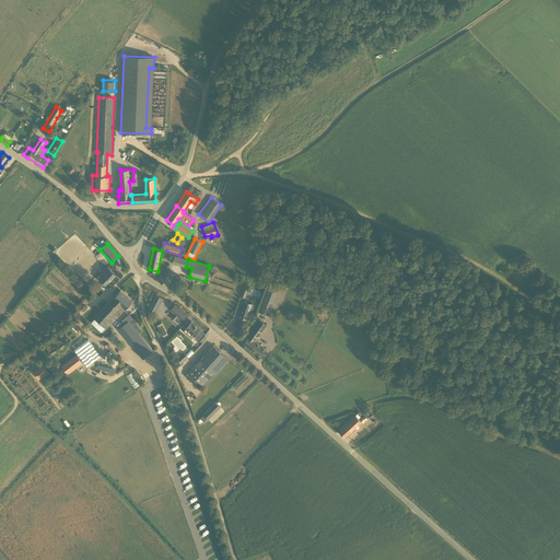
[(107,266),(102,271),(101,273),(103,276),(100,279),(105,286),(116,275),(107,266)]
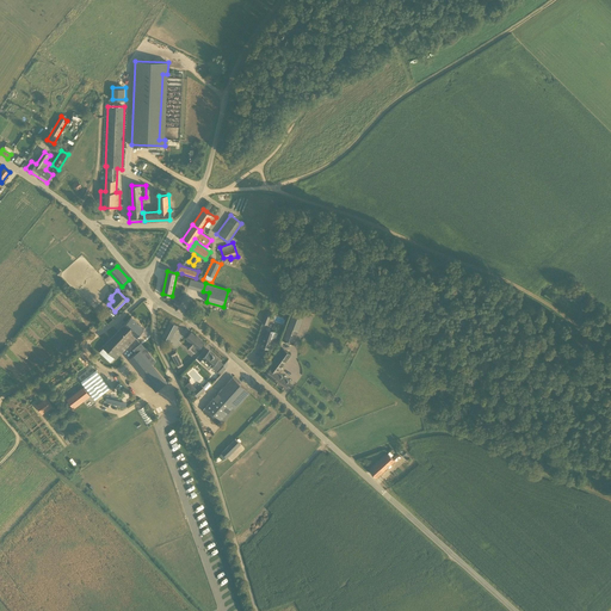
[(136,337),(144,329),(131,318),(124,325),(103,347),(116,358),(134,340),(130,337),(133,333),(136,337)]
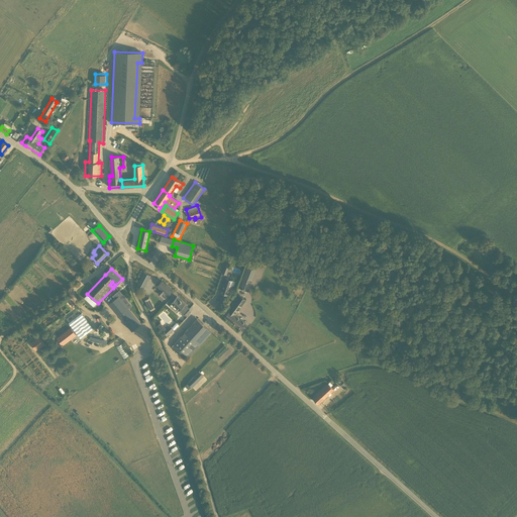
[(150,276),(144,272),(136,287),(143,290),(150,276)]
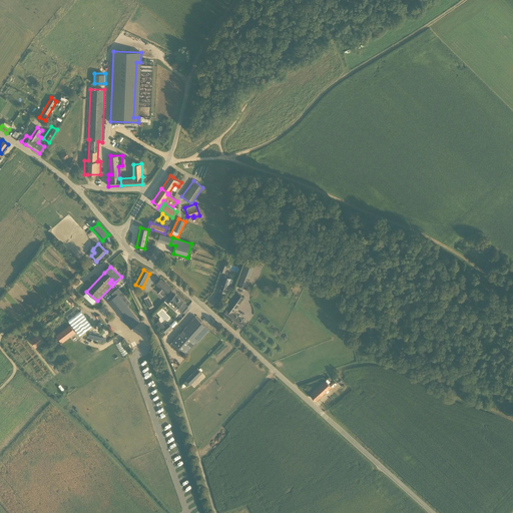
[(241,275),(237,286),(246,290),(250,278),(241,275)]
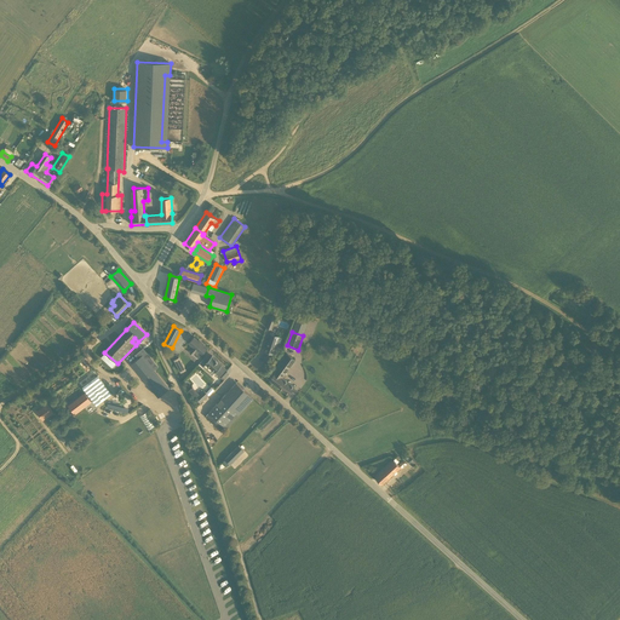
[(276,346),(280,348),(283,338),(270,333),(264,351),(274,354),(276,346)]
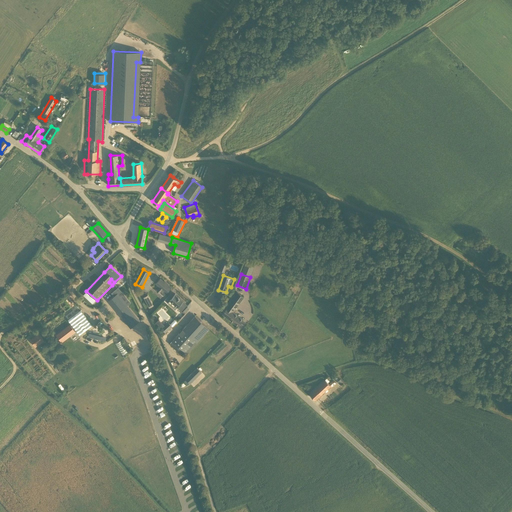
[(159,292),(163,296),(171,287),(166,282),(166,283),(160,278),(156,283),(160,287),(157,291),(159,293),(159,292)]
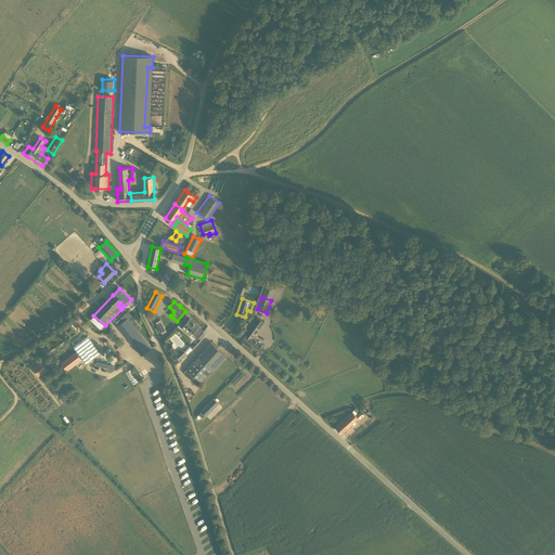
[(265,322),(257,317),(245,332),(246,333),(241,340),(258,353),(263,346),(253,338),(265,322)]
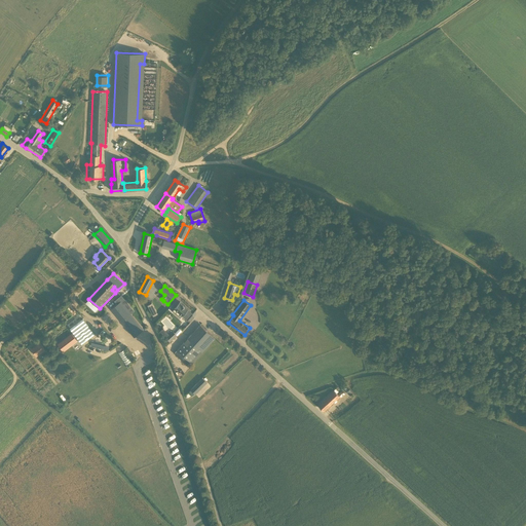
[(111,309),(121,321),(130,313),(120,301),(111,309)]
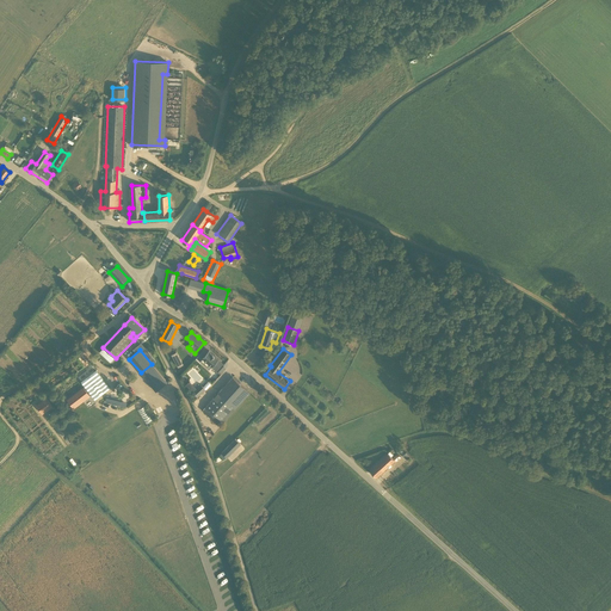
[(177,351),(171,353),(178,366),(183,363),(177,351)]
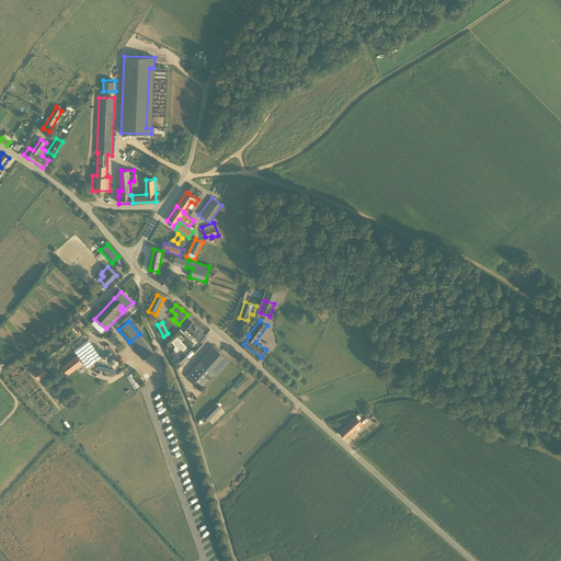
[(192,322),(185,329),(186,329),(183,332),(192,340),(194,336),(194,338),(195,336),(199,342),(206,335),(201,330),(192,322)]
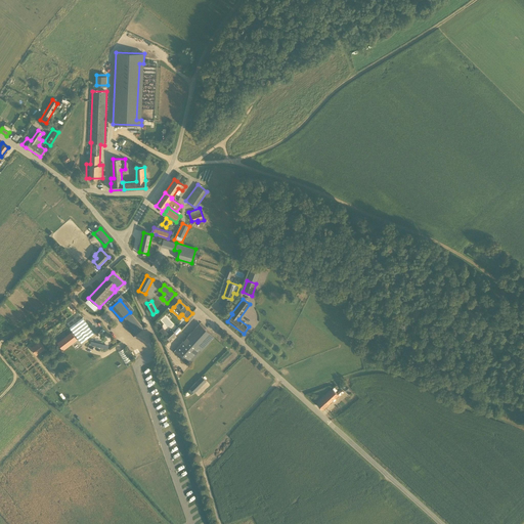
[(70,326),(74,332),(79,338),(82,343),(95,333),(91,329),(83,316),(70,326)]
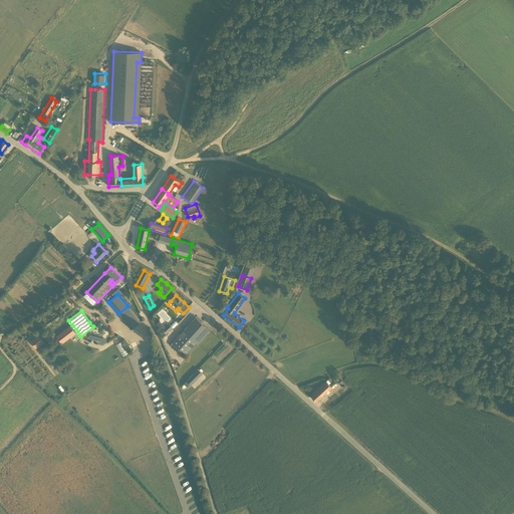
[(196,317),(184,330),(171,344),(184,355),(186,353),(188,355),(210,330),(196,317)]
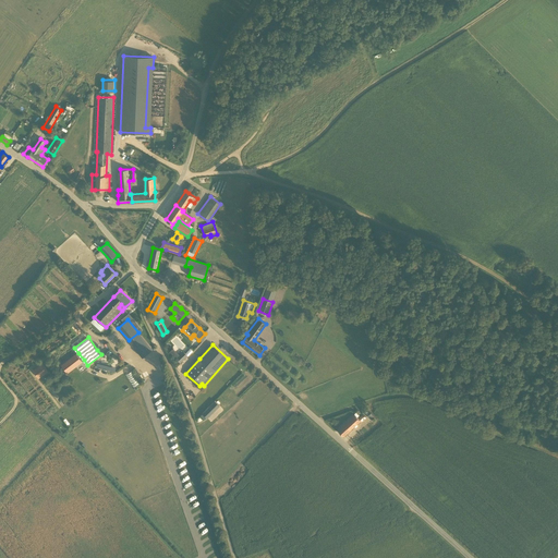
[(183,351),(176,359),(180,363),(187,355),(183,351)]
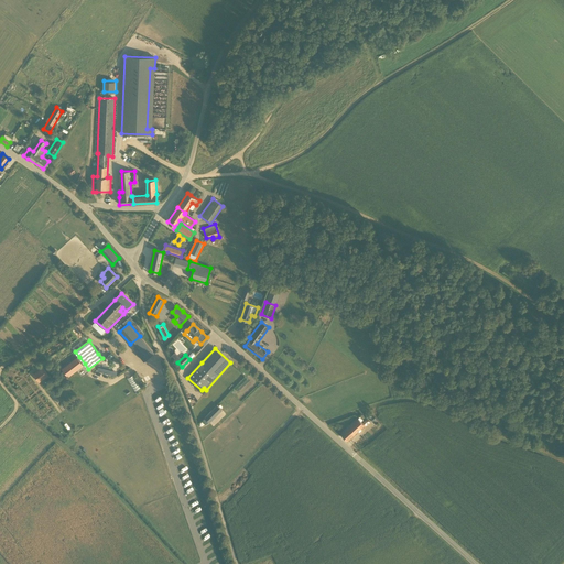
[(78,357),(64,368),(69,375),(84,365),(78,357)]
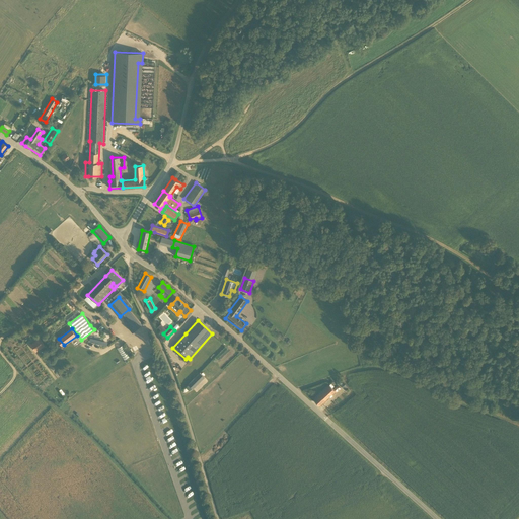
[(91,337),(90,342),(106,346),(107,342),(91,337)]
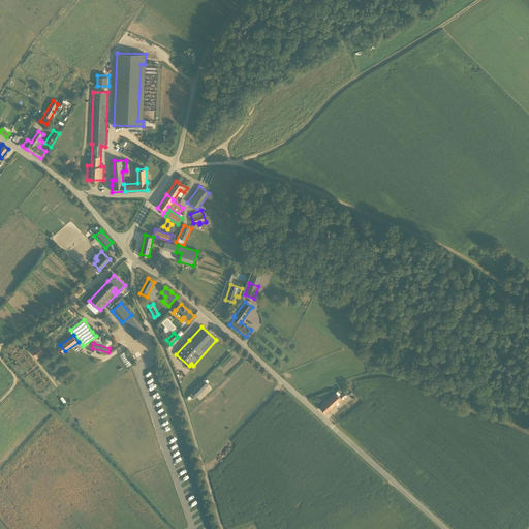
[(45,352),(40,344),(31,350),(36,359),(45,352)]
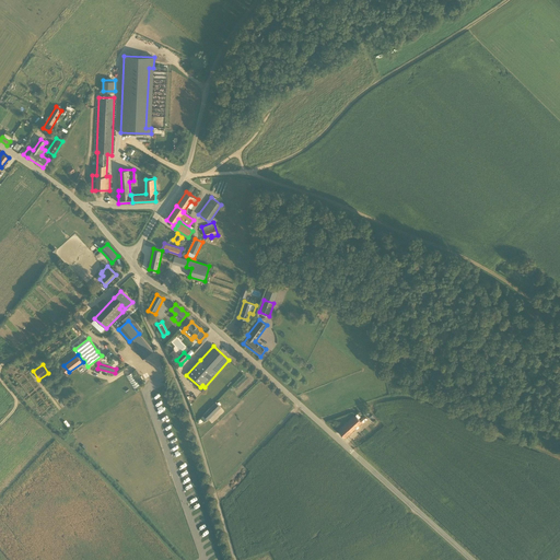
[(126,376),(135,388),(140,385),(131,372),(126,376)]
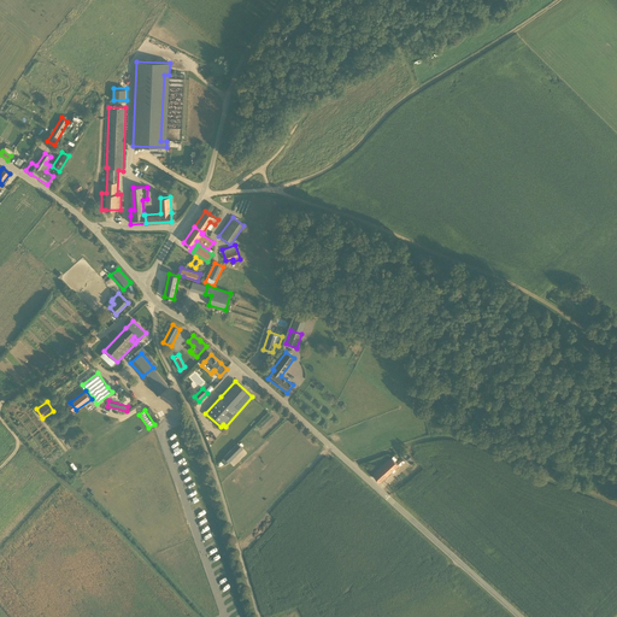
[(233,433),(219,447),(224,452),(239,438),(233,433)]
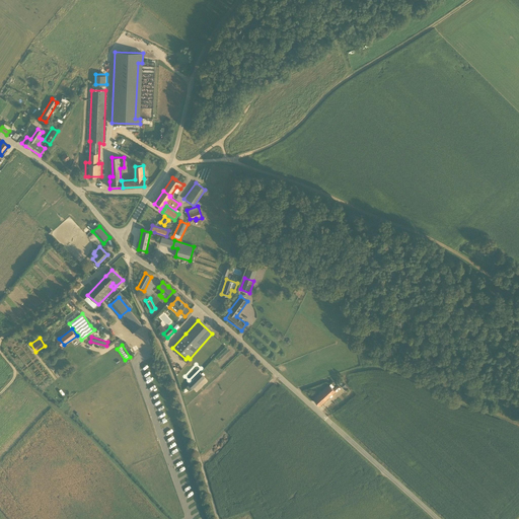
[(192,390),(205,376),(200,372),(187,386),(192,390)]
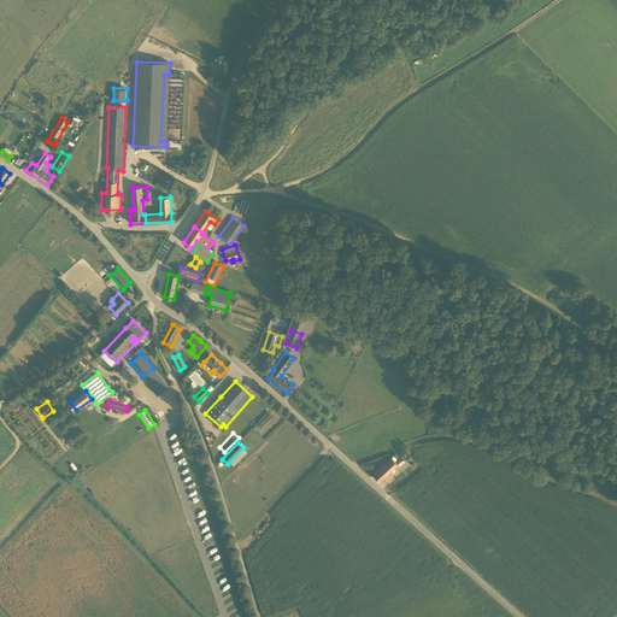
[(372,475),(380,482),(399,465),(397,463),(392,458),(372,475)]
